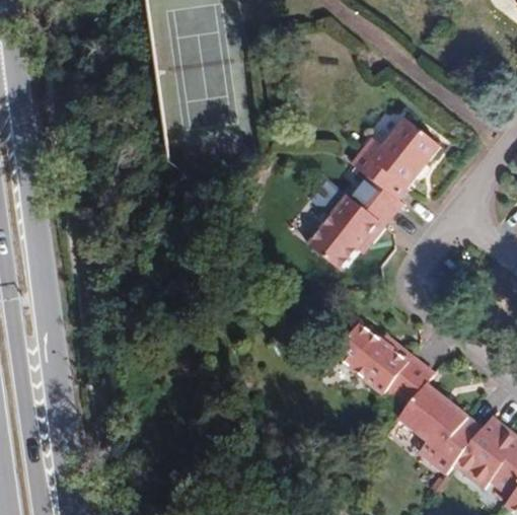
[(366,174),(396,198),(417,171),(415,170),(423,159),(426,161),(439,143),(405,117),(383,145),(372,136),(351,162),(366,174)]
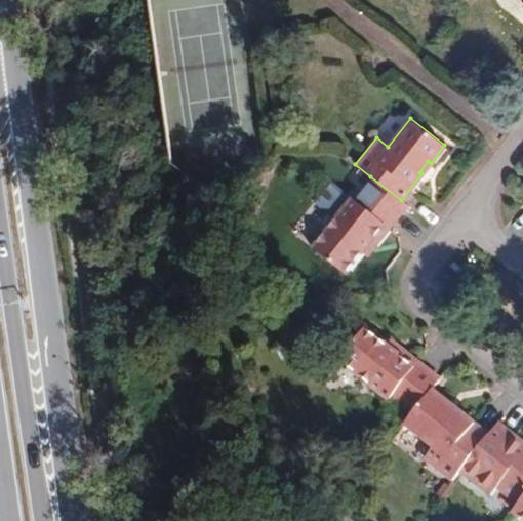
[(421,173),(431,163),(428,161),(419,172),(421,173)]
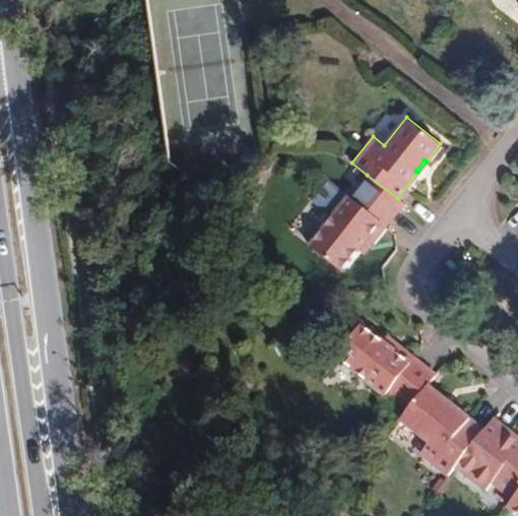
[(308,243),(340,268),(357,247),(366,236),(371,240),(400,201),(397,198),(367,175),(350,196),(346,194),(308,243)]
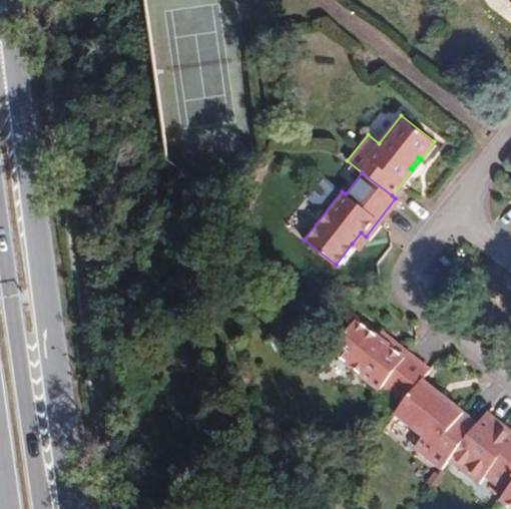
[(357,247),(366,236),(361,232),(352,243),(357,247)]
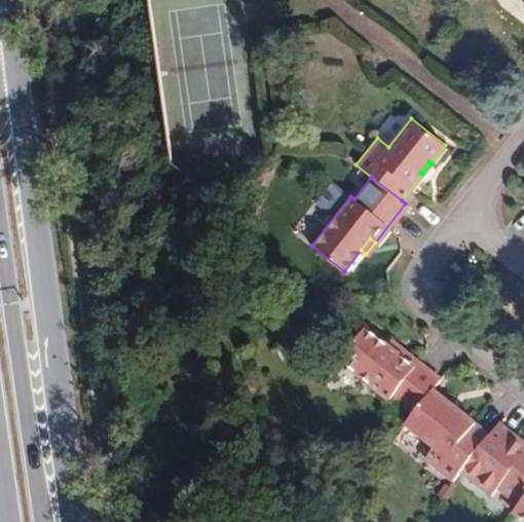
[(386,342),(364,325),(338,358),(388,397),(391,394),(413,410),(432,386),(440,377),(401,346),(398,351),(386,342)]
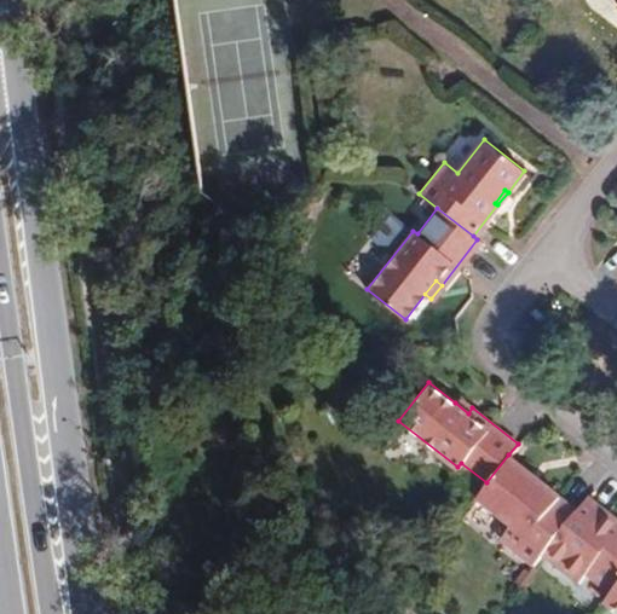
[(468,413),(472,407),(459,397),(455,403),(468,413)]
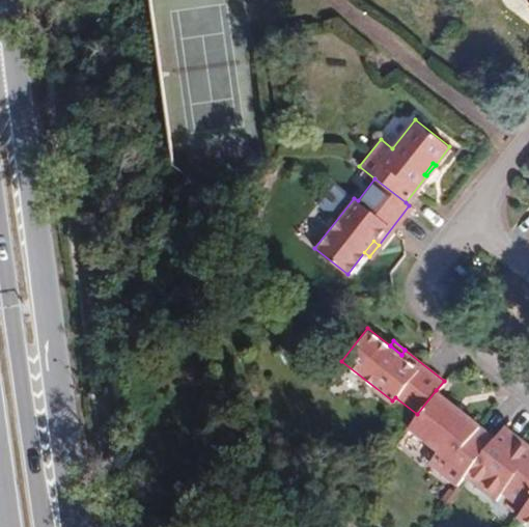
[(462,471),(492,435),(465,413),(463,416),(452,407),(453,405),(436,390),(417,414),(409,424),(438,448),(428,460),(454,480),(462,471)]
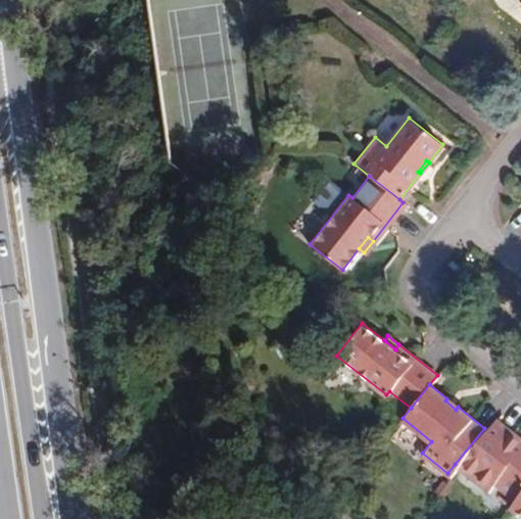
[(458,407),(446,398),(445,400),(456,410),(458,407)]
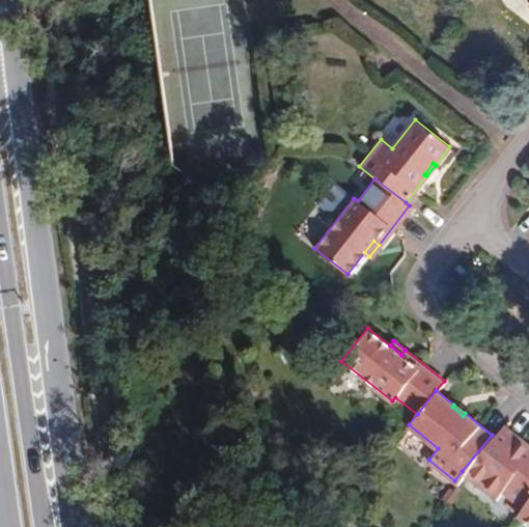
[(528,450),(528,445),(501,423),(492,435),(462,471),(493,496),(499,488),(523,506),(528,498),(528,454),(527,453),(528,450)]
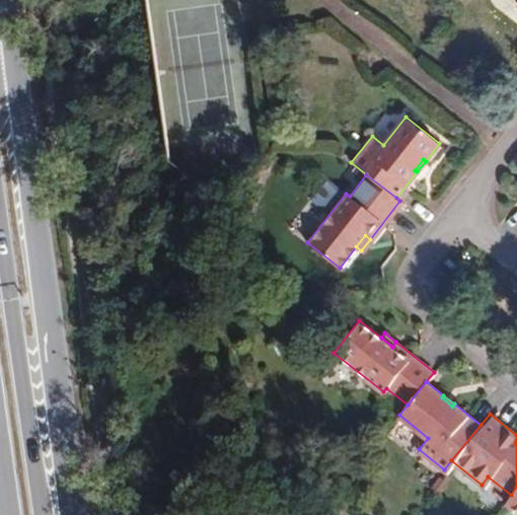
[(516,487),(511,495),(506,502),(516,510),(516,487)]
